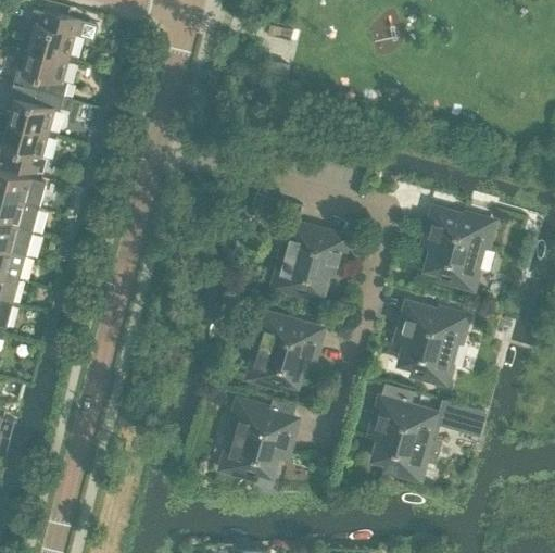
[(93,38),(97,26),(33,8),(28,23),(34,25),(27,48),(76,61),(77,58),(68,55),(74,36),(90,40),(93,38)]
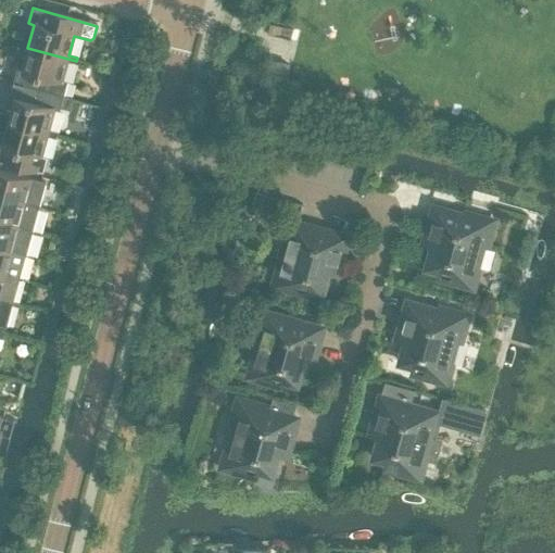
[(75,64),(76,61),(27,48),(21,72),(16,70),(12,84),(62,98),(66,84),(61,83),(66,62),(75,64)]
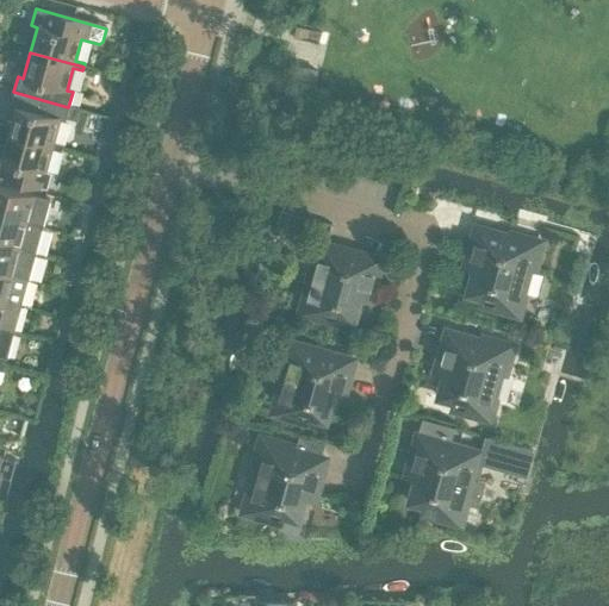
[(64,123),(68,107),(13,92),(8,108),(14,110),(7,136),(61,150),(62,147),(53,144),(58,122),(64,123)]
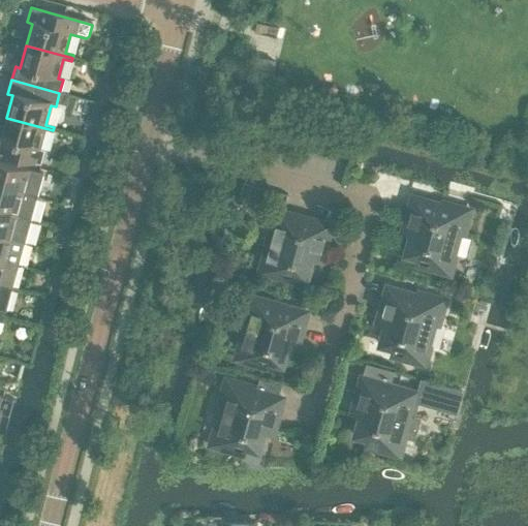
[(52,132),(53,130),(6,118),(0,140),(0,154),(39,165),(43,151),(39,150),(44,130),(52,132)]
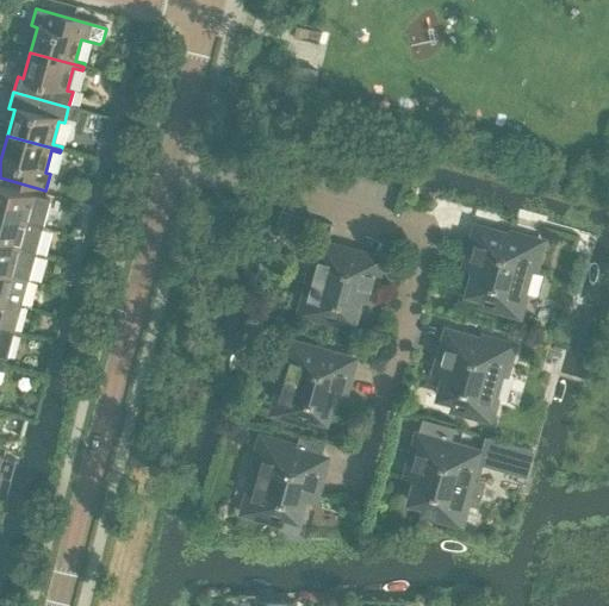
[(0,217),(42,229),(49,201),(0,187),(0,217)]
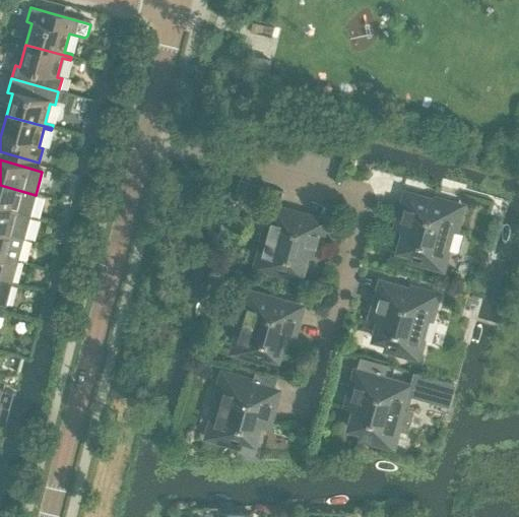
[(0,208),(29,217),(36,195),(0,185),(0,208)]
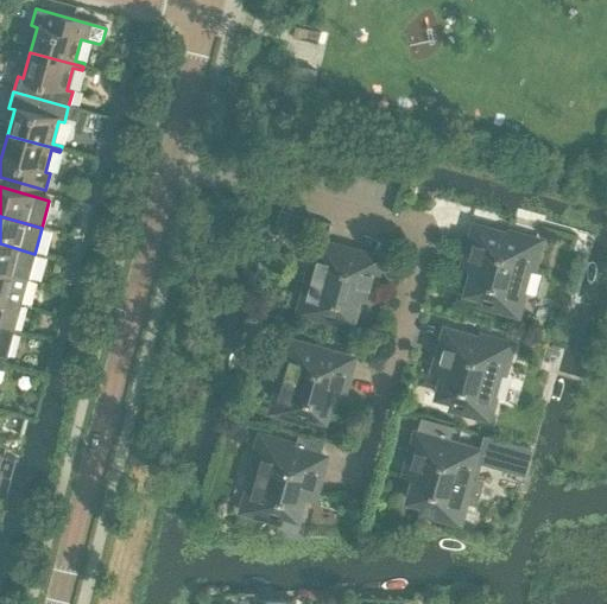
[(299,217),(295,233),(305,235),(310,220),(299,217)]
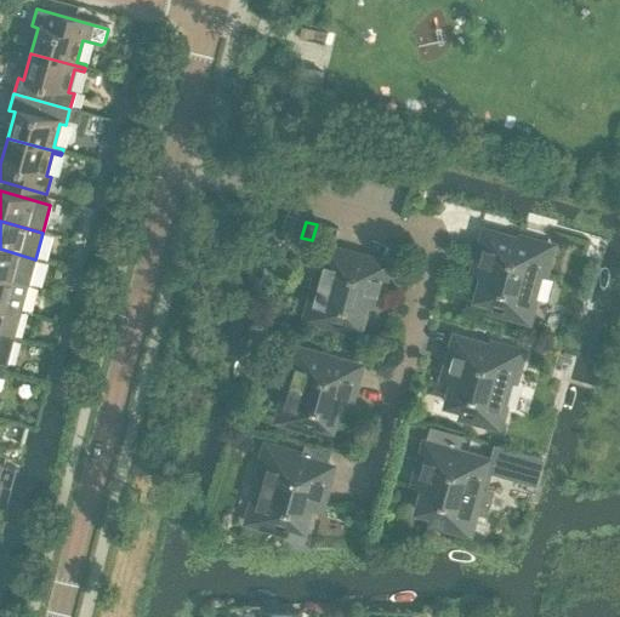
[(516,241),(483,232),(475,263),(479,264),(477,276),(481,278),(475,301),(491,304),(489,313),(528,324),(534,302),(530,301),(538,278),(542,279),(551,249),(516,239),(516,241)]
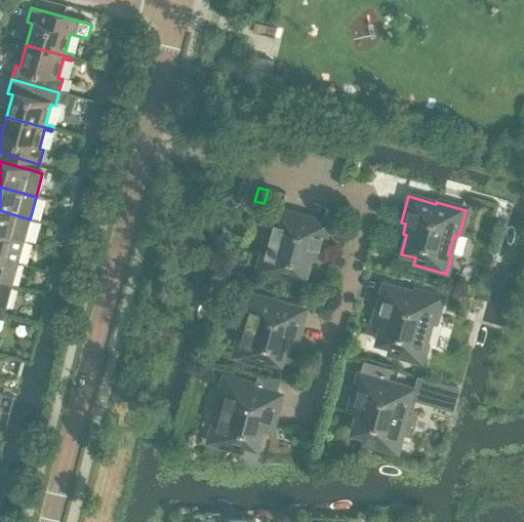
[(320,251),(327,225),(299,217),(299,216),(274,209),(269,231),(270,231),(258,271),(288,279),(289,274),(304,278),(309,259),(313,259),(315,249),(320,251)]
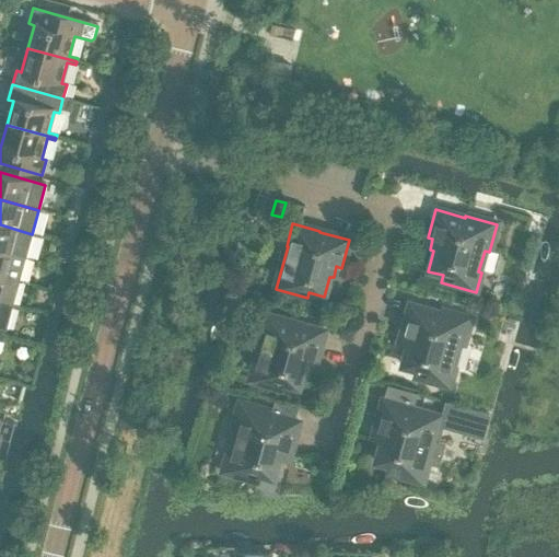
[(0,251),(25,258),(32,234),(0,224),(0,251)]
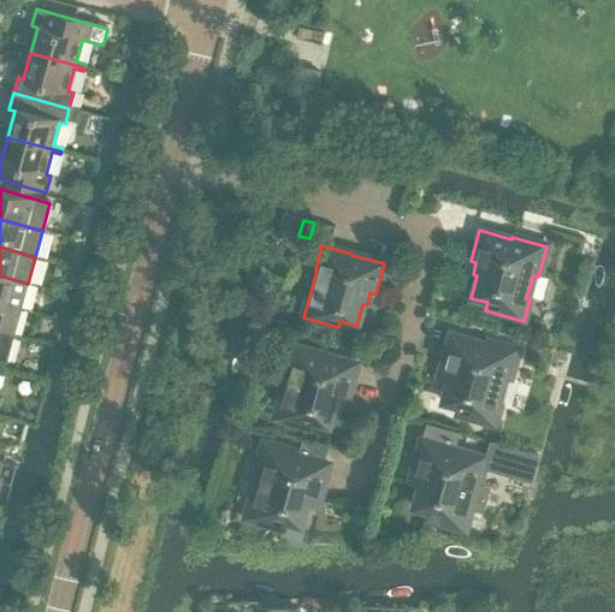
[(0,303),(21,310),(28,284),(0,275),(0,303)]
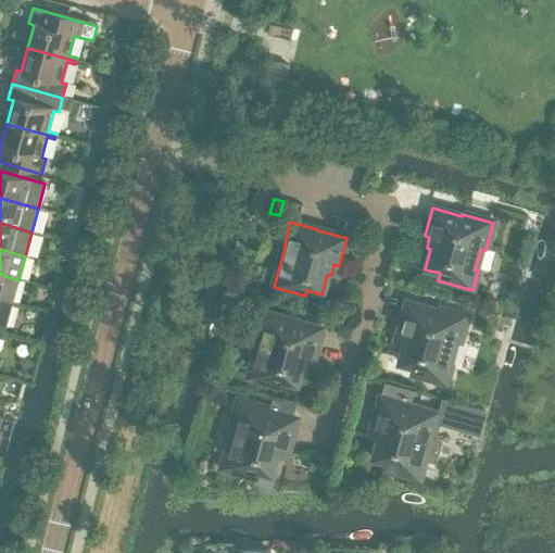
[(0,300),(12,304),(19,280),(0,274),(0,300)]
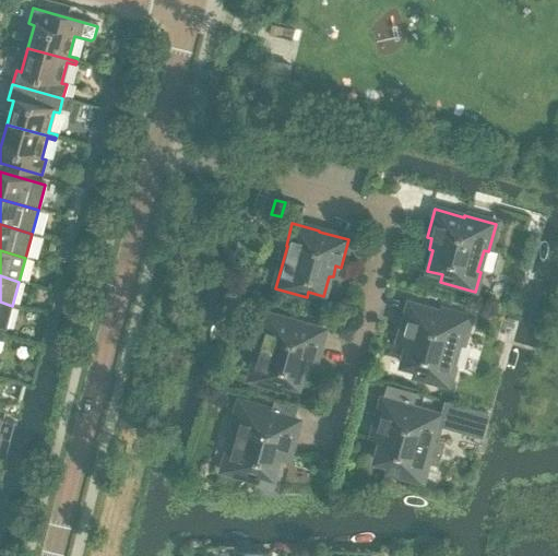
[(0,329),(6,331),(12,306),(0,302),(0,329)]
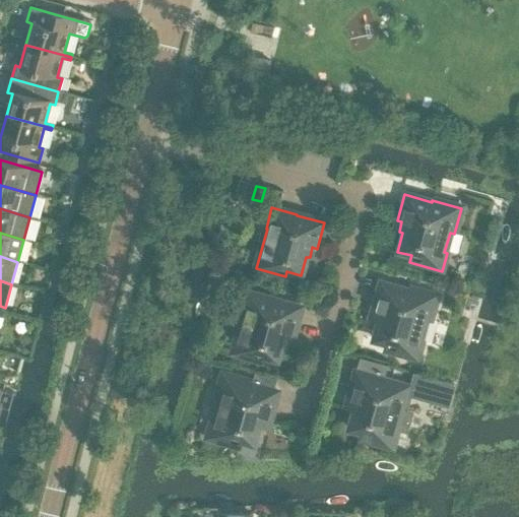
[(406,291),(379,283),(372,309),(377,311),(374,321),(378,322),(372,340),(386,344),(384,351),(416,361),(423,341),(418,340),(425,321),(429,322),(436,298),(407,289),(406,291)]
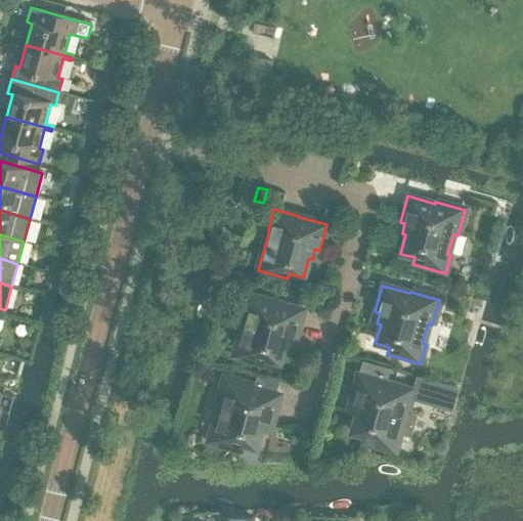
[(296,337),(303,310),(275,303),(275,302),(250,295),(244,316),(245,316),(233,356),(263,364),(265,359),(279,363),(285,345),(288,346),(291,336),(296,337)]
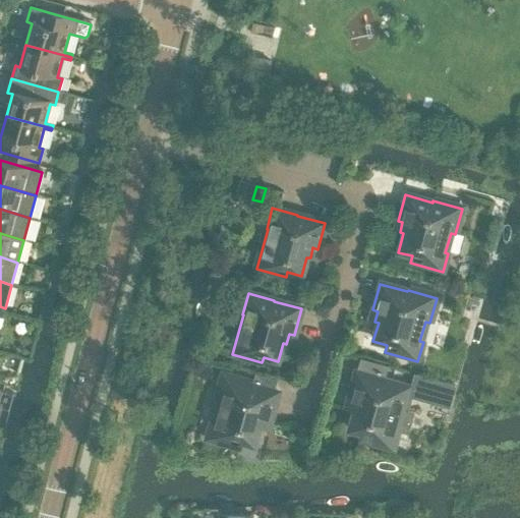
[(405,411),(409,398),(449,409),(455,387),(412,375),(409,387),(383,379),(383,381),(355,372),(348,399),(353,400),(350,410),(353,411),(348,430),(362,434),(360,441),(393,450),(398,432),(407,435),(412,413),(405,411)]
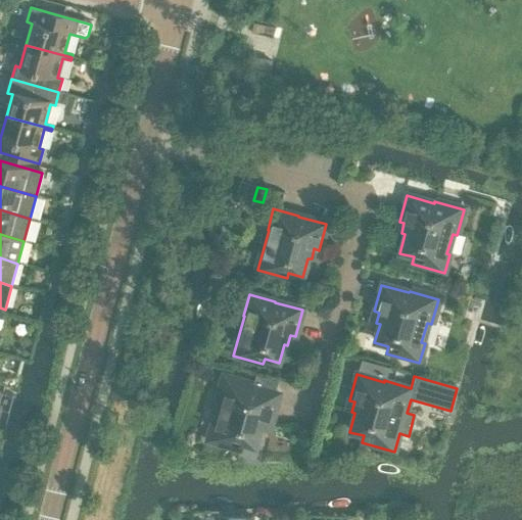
[(271,421),(279,394),(250,387),(251,385),(222,377),(216,403),(220,404),(215,423),(211,422),(206,441),(238,451),(240,443),(254,447),(259,429),(264,430),(267,420),(271,421)]
